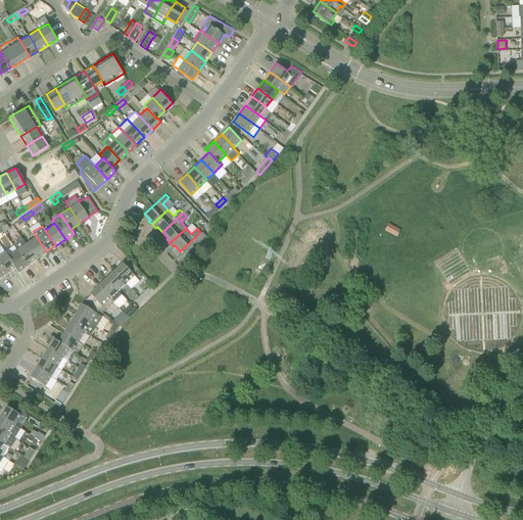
[(195,237),(200,241),(203,238),(206,235),(202,230),(200,232),(195,237)]
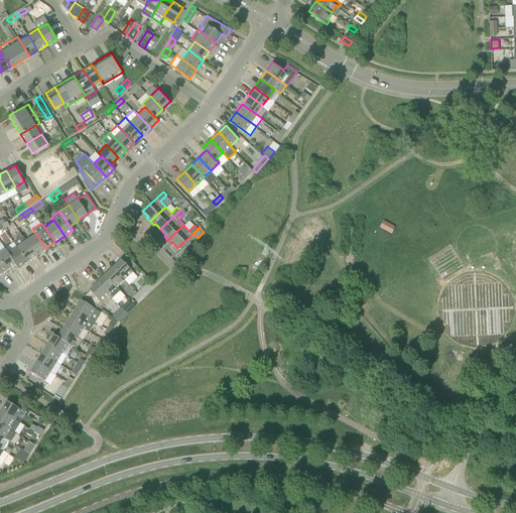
[(26,239),(36,254),(45,248),(35,233),(26,239)]
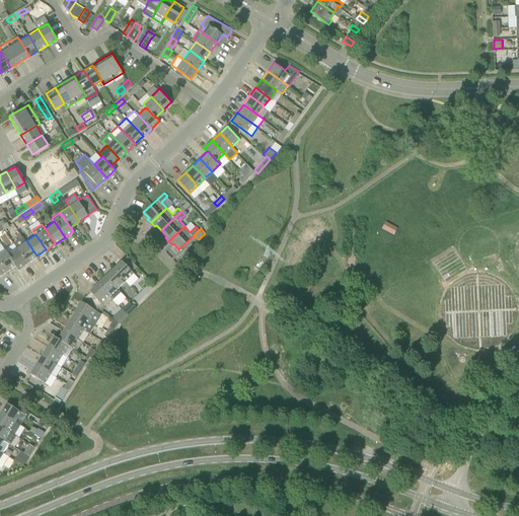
[(27,262),(35,256),(36,255),(26,240),(22,235),(13,241),(17,246),(27,262)]
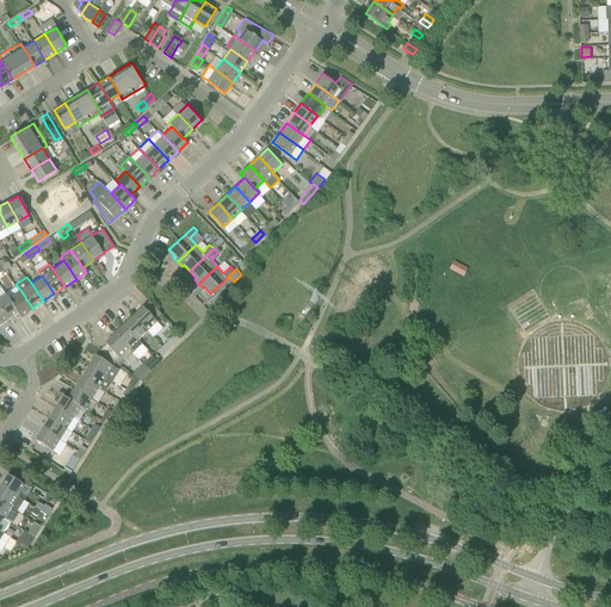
[(0,307),(8,319),(18,311),(8,298),(10,297),(7,292),(6,293),(1,285),(0,285),(0,307)]
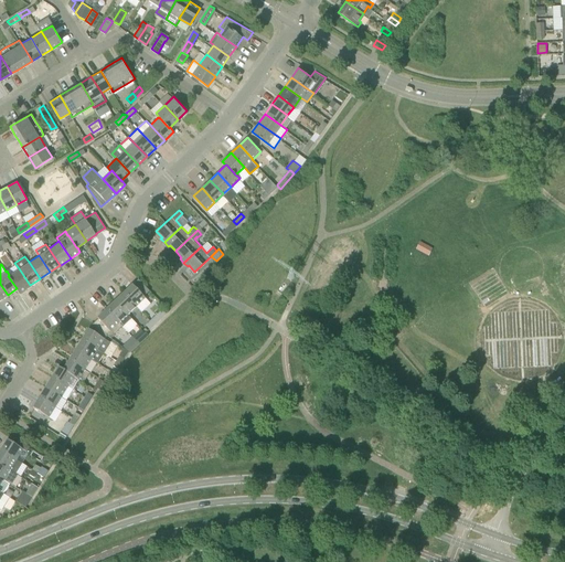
[(20,293),(30,285),(19,268),(9,275),(8,276),(17,288),(20,293)]
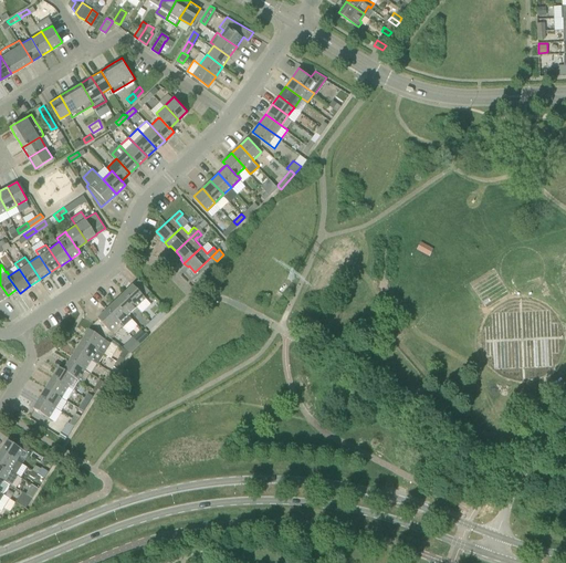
[(137,304),(145,296),(142,292),(133,283),(124,291),(137,304)]
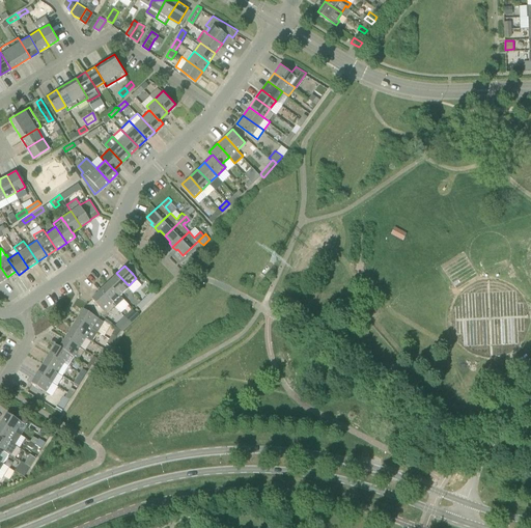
[(120,294),(129,285),(116,273),(109,281),(120,294)]
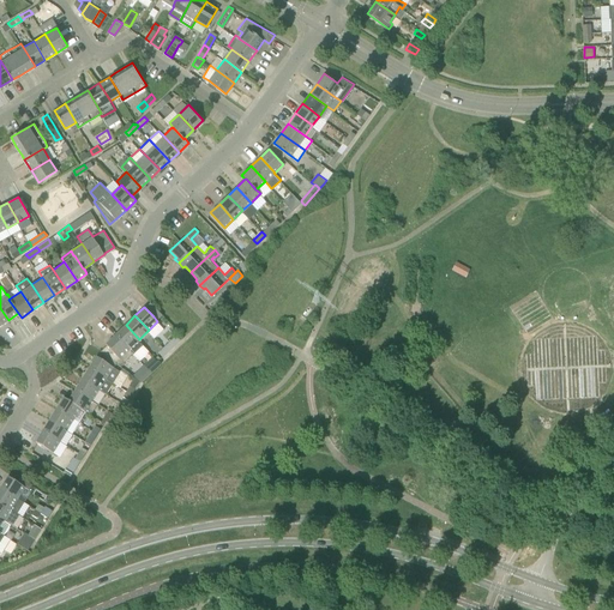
[(143,343),(139,339),(126,325),(115,333),(133,352),(143,343)]
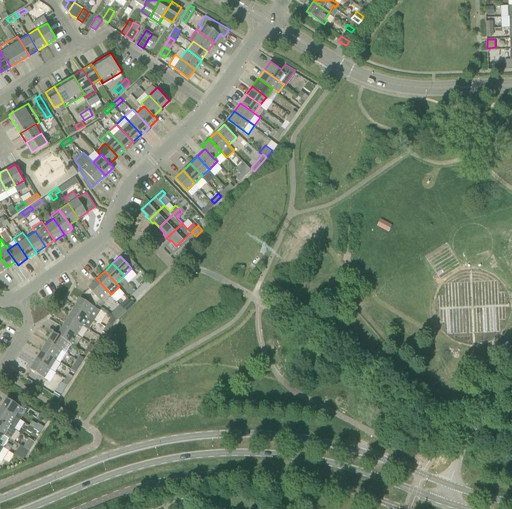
[(97,301),(101,304),(111,294),(96,278),(88,286),(89,287),(84,291),(97,301)]
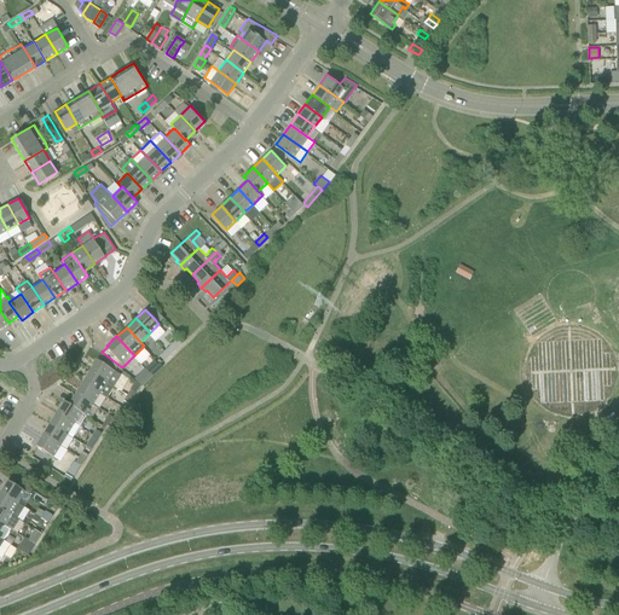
[(178,337),(165,348),(169,353),(181,341),(178,337)]
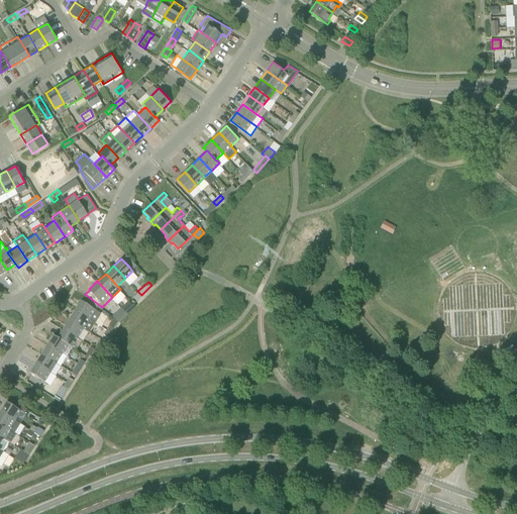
[(81,299),(96,308),(98,304),(85,294),(83,297),(81,299)]
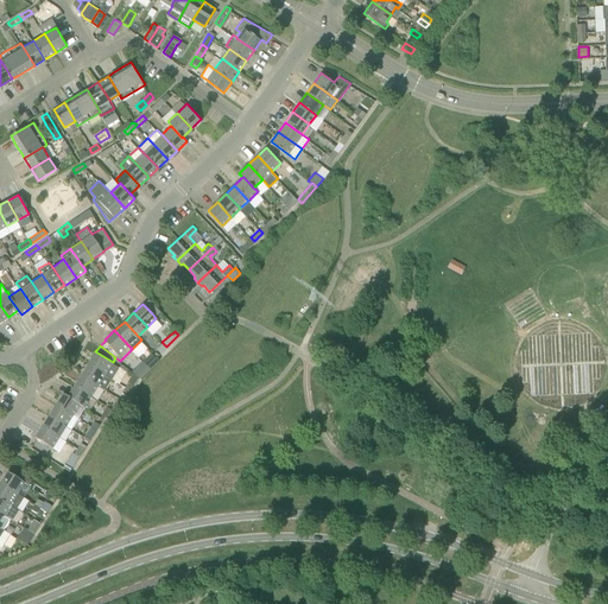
[(121,362),(119,366),(113,362),(95,351),(88,362),(112,377),(120,382),(128,368),(121,362)]
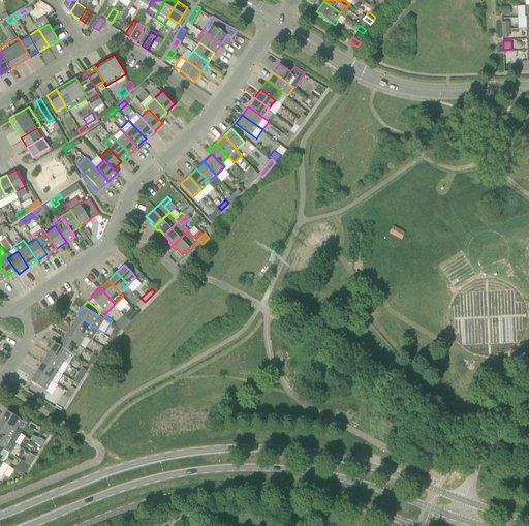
[(124,313),(130,320),(138,312),(132,306),(124,313)]
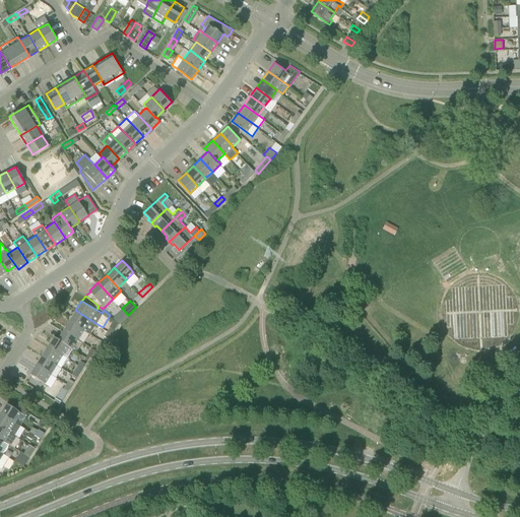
[(95,323),(75,310),(70,320),(84,328),(83,329),(90,333),(95,323)]
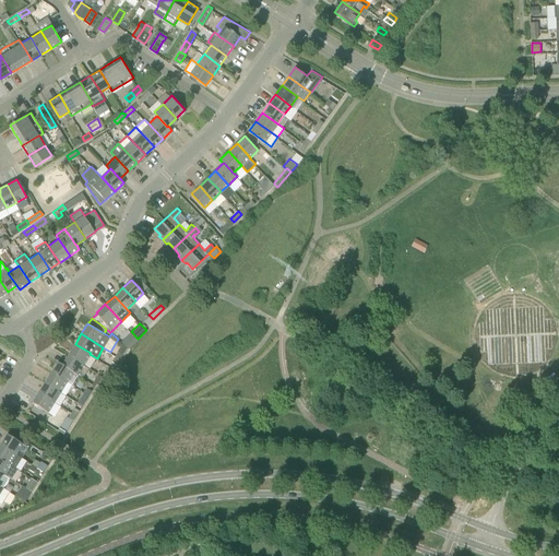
[(121,342),(117,350),(118,350),(122,353),(127,346),(121,342)]
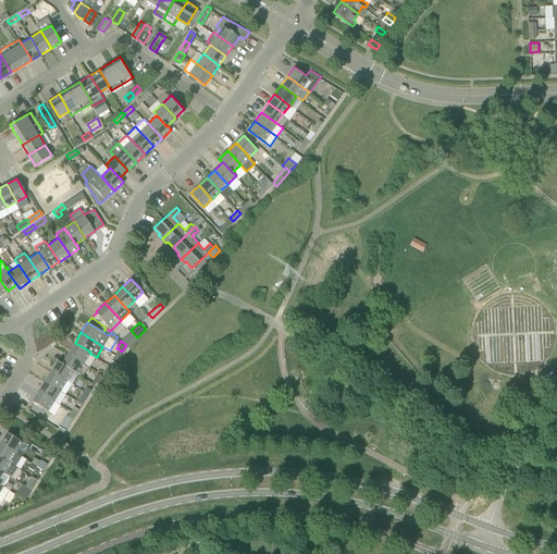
[(75,343),(69,352),(84,361),(89,353),(90,352),(75,343)]
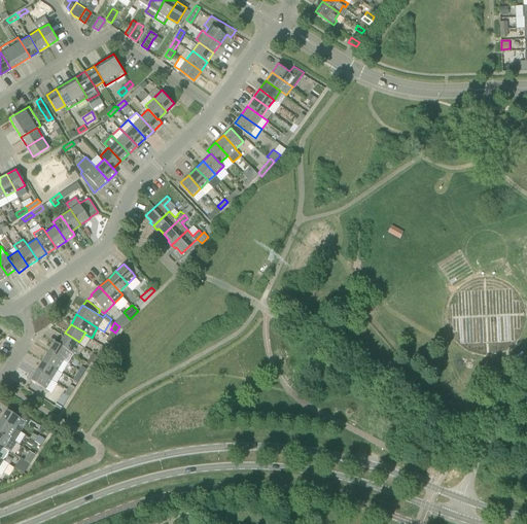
[(74,351),(79,342),(65,333),(59,343),(74,351)]
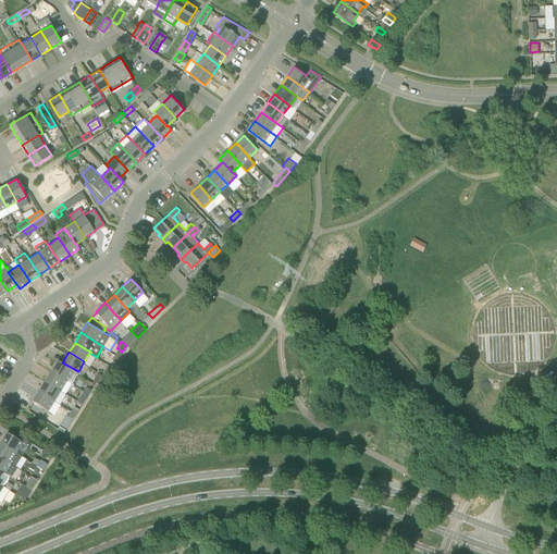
[(72,382),(77,372),(78,371),(62,362),(58,359),(51,369),(72,382)]
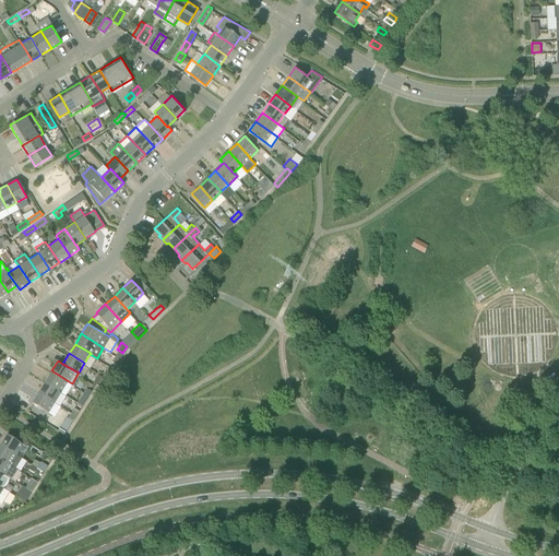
[(103,375),(108,378),(114,368),(106,364),(104,368),(106,369),(103,375)]
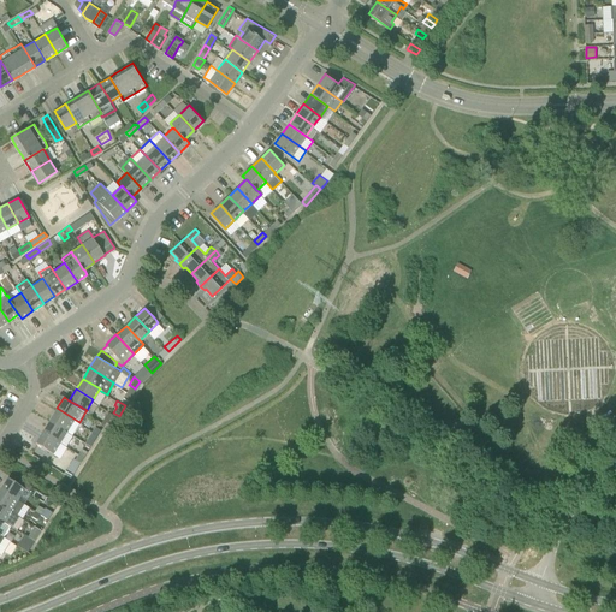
[(51,419),(67,429),(72,433),(80,422),(57,408),(51,419)]
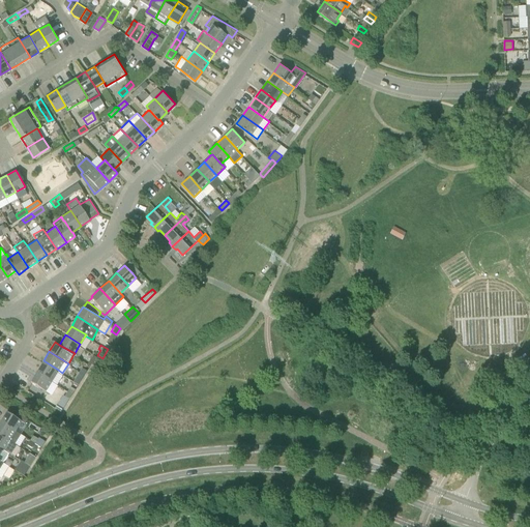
[(98,366),(102,358),(97,355),(94,360),(95,360),(93,362),(98,366)]
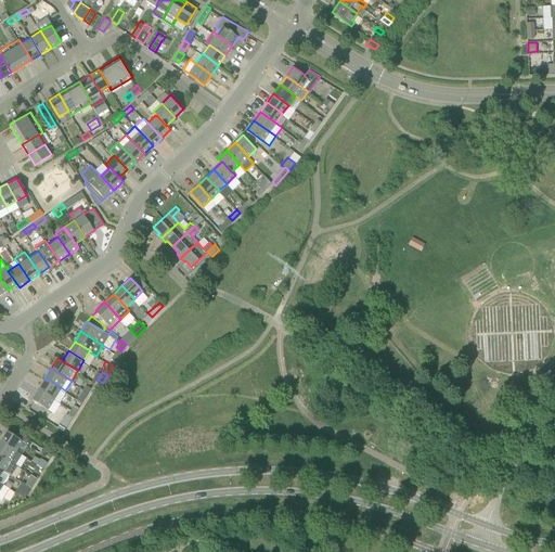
[(54,398),(61,387),(46,377),(39,388),(54,398)]
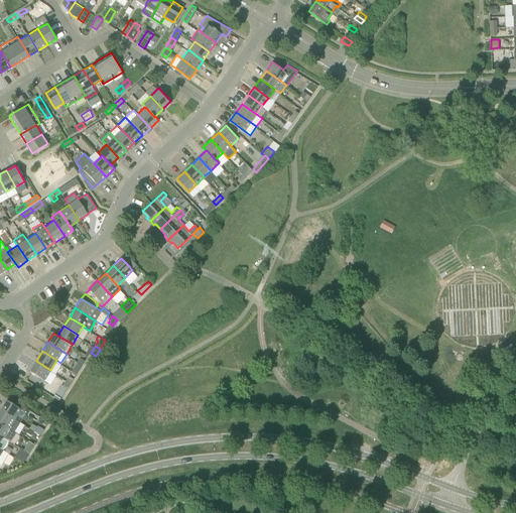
[(30,370),(44,379),(50,370),(36,361),(30,370)]
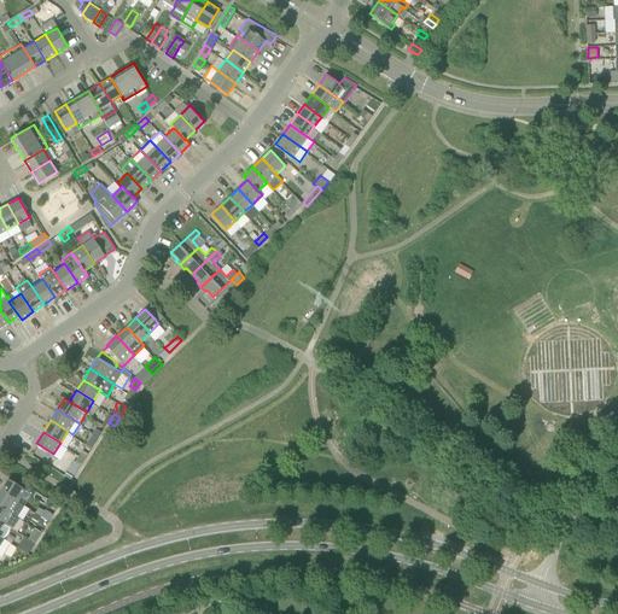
[(98,436),(93,432),(86,443),(92,446),(98,436)]
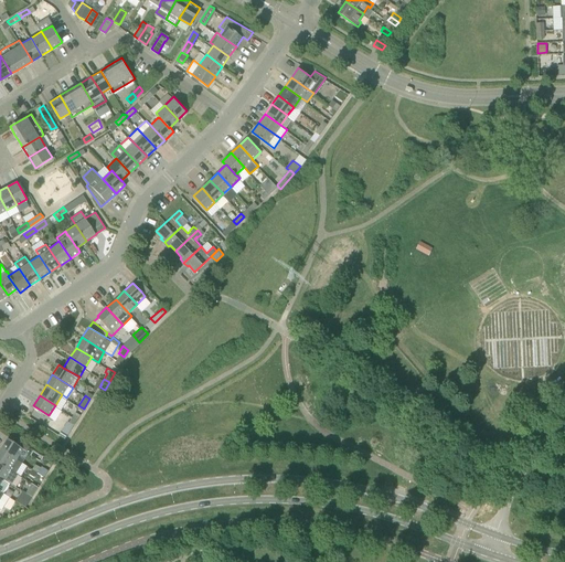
[(28,451),(30,446),(19,438),(16,443),(8,437),(1,447),(17,457),(22,448),(28,451)]
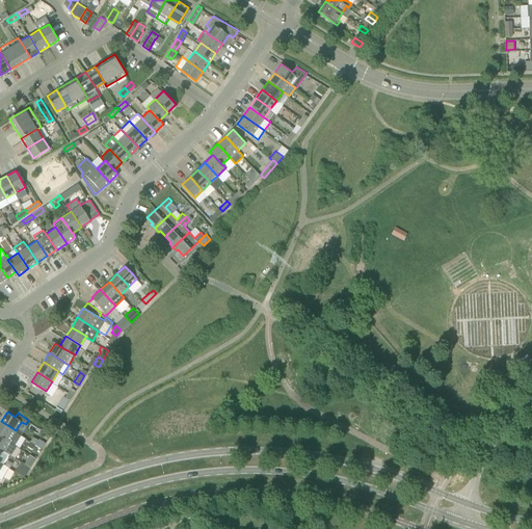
[(1,421),(0,422),(0,433),(16,444),(21,433),(16,430),(1,421)]
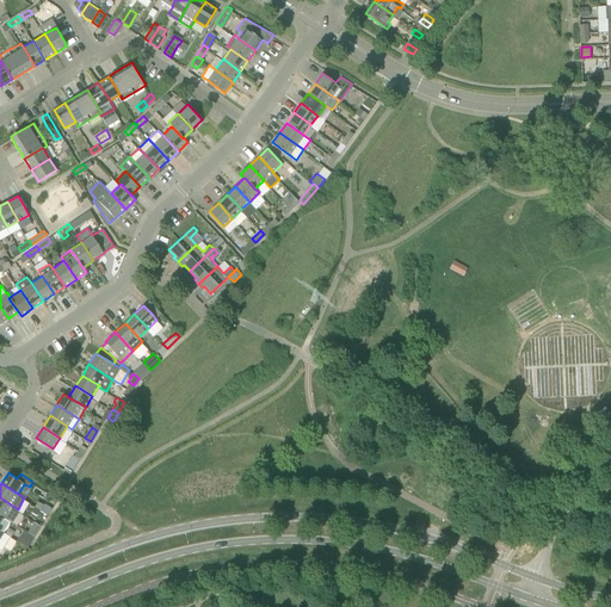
[(18,509),(0,497),(0,513),(11,520),(13,521),(20,511),(18,509)]
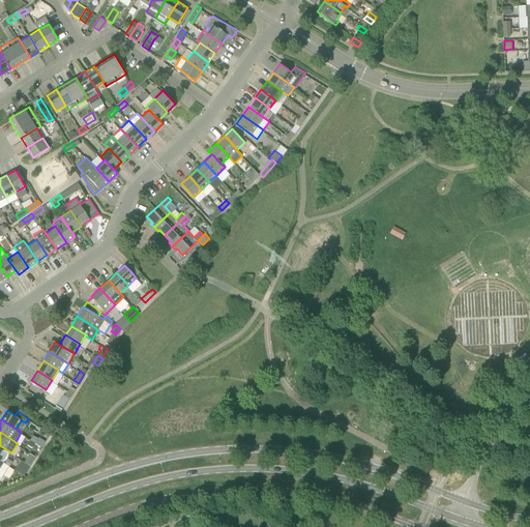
[(9,451),(0,445),(0,458),(4,461),(9,451)]
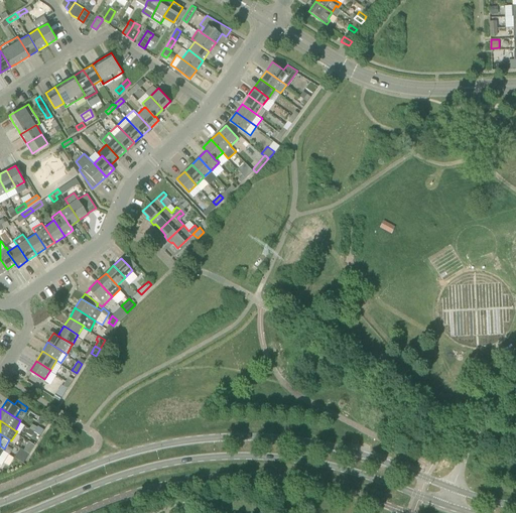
[(0,445),(0,465),(1,466),(9,453),(4,449),(0,445)]
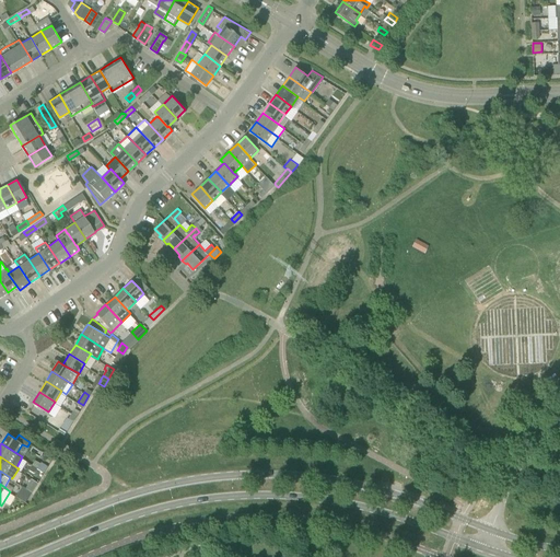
[(21,498),(27,488),(24,487),(24,486),(23,485),(23,486),(16,495),(21,498)]
